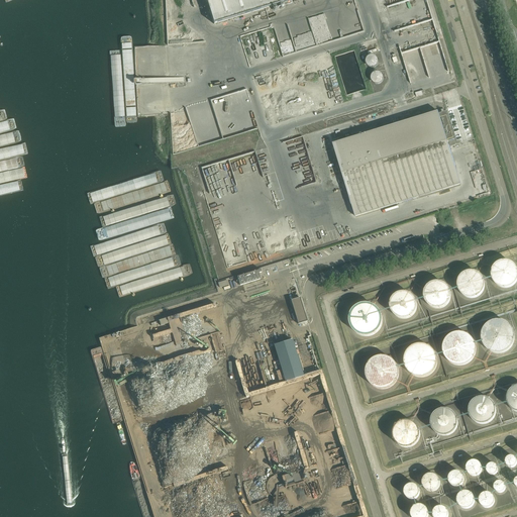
[(205,0),(213,24),(292,0),(205,0)]
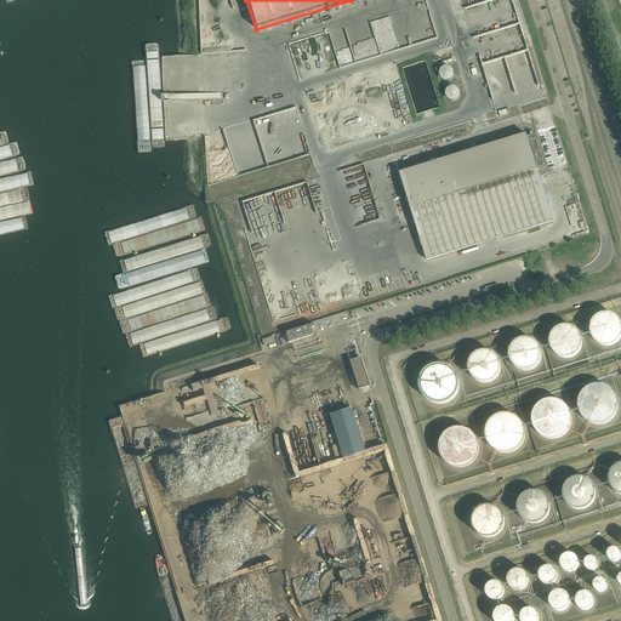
[(455,79),(455,77),(455,75),(454,74),(453,73),(451,73),(449,72),(446,73),(444,74),(443,75),(442,77),(442,79),(443,81),(443,83),(444,83),(445,85),(446,85),(448,85),(449,85),(451,85),(453,85),(454,84),(454,83),(455,81),(455,79)]
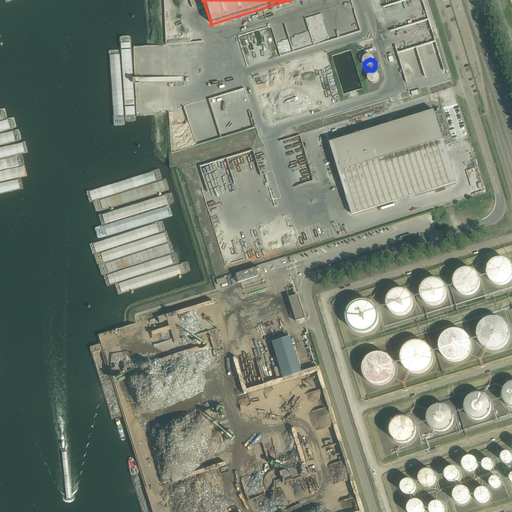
[(380,82),(380,81),(379,80),(379,79),(378,78),(377,77),(376,76),(375,76),(374,76),(372,77),(371,77),(370,78),(369,79),(369,81),(369,83),(370,84),(370,85),(372,86),(373,87),(374,87),(375,87),(376,86),(378,85),(379,84),(380,82)]
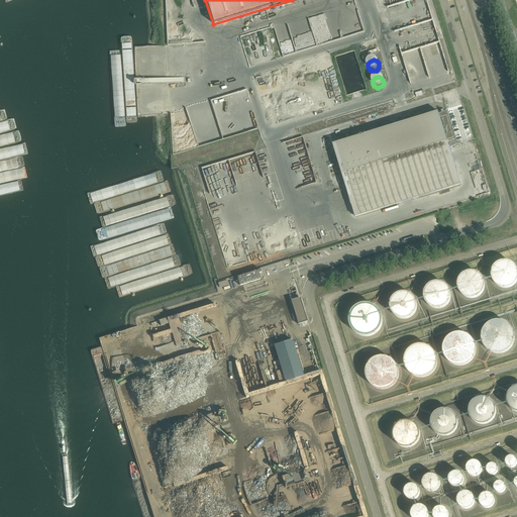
[(438,112),(333,144),(342,175),(355,217),(460,185),(438,112)]
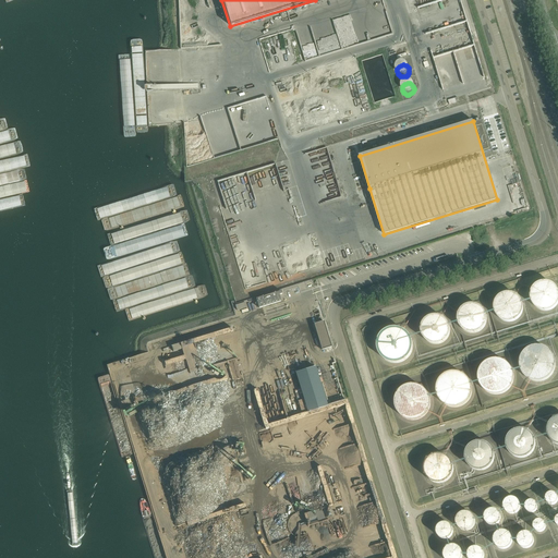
[(277,187),(283,185),(276,162),(237,176),(237,177),(233,177),(234,180),(239,179),(241,179),(242,182),(242,184),(239,184),(234,184),(234,194),(232,187),(232,191),(227,192),(226,186),(226,194),(229,205),(234,205),(255,198),(255,194),(276,187),(277,187)]
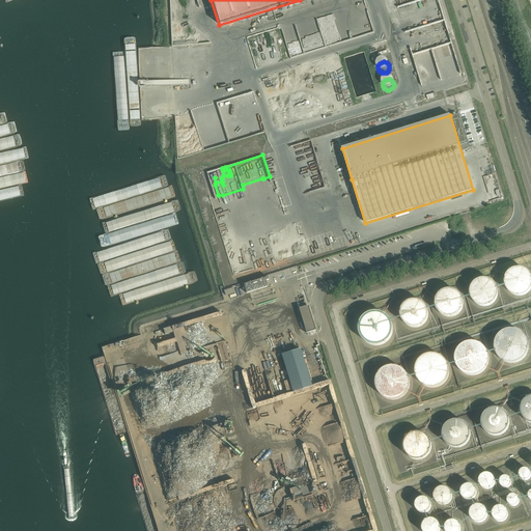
[(530,274),(530,273),(529,271),(527,270),(525,268),(523,268),(520,267),(518,267),(514,268),(512,269),(510,270),(508,271),(507,273),(506,276),(505,278),(505,280),(505,283),(506,285),(507,287),(508,289),(510,291),(512,292),(515,294),(518,294),(520,294),(523,294),(525,292),(527,291),(529,289),(530,287),(530,285),(530,274)]
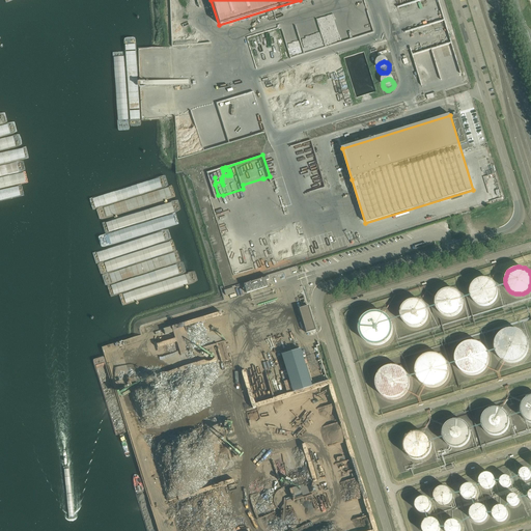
[(268,287),(267,281),(269,280),(268,277),(244,285),(247,294),(268,287)]
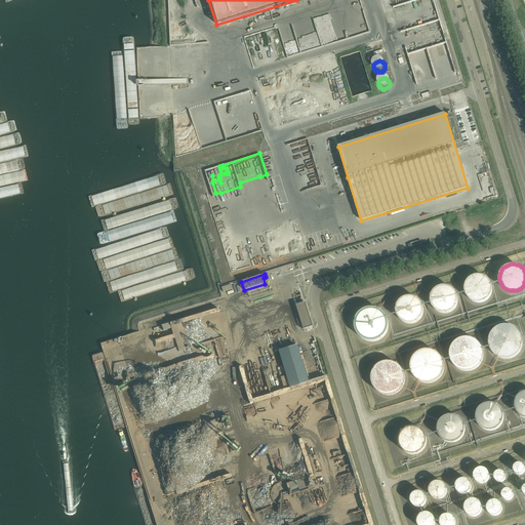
[(494,290),(494,287),(494,285),(493,282),(492,280),(490,278),(488,276),(486,275),(484,274),(481,274),(479,274),(476,275),(474,276),(472,277),(470,279),(468,281),(467,284),(467,286),(467,289),(467,291),(468,294),(470,296),(472,298),(474,299),(476,300),(479,301),(481,301),(484,301),(486,300),(489,299),(490,297),(492,295),(493,292),(494,290)]
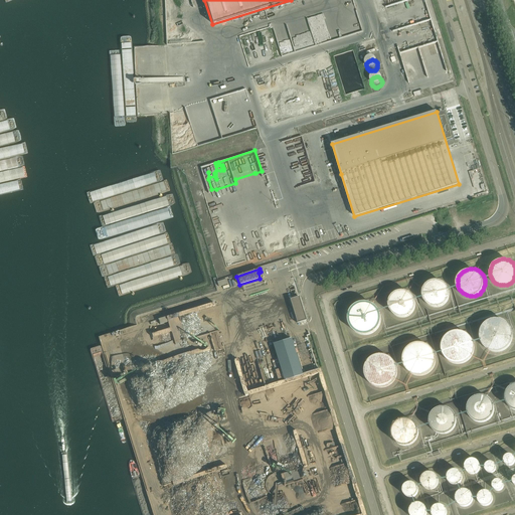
[(450,295),(451,293),(450,290),(450,288),(448,286),(447,284),(445,282),(443,281),(440,280),(438,279),(435,279),(433,280),(431,281),(427,282),(426,284),(424,286),(423,288),(422,291),(422,293),(422,296),(423,298),(424,300),(426,302),(428,304),(431,305),(433,306),(436,307),(438,307),(441,306),(443,305),(445,304),(447,302),(449,300),(450,298),(450,295)]
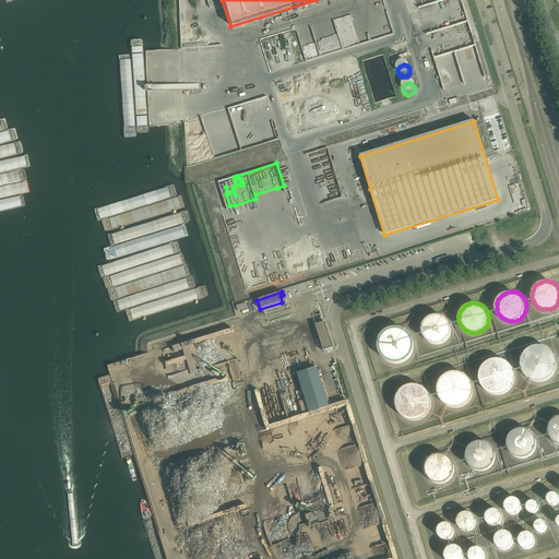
[(299,305),(273,312),(276,322),(299,314),(297,308),(300,308),(299,305)]
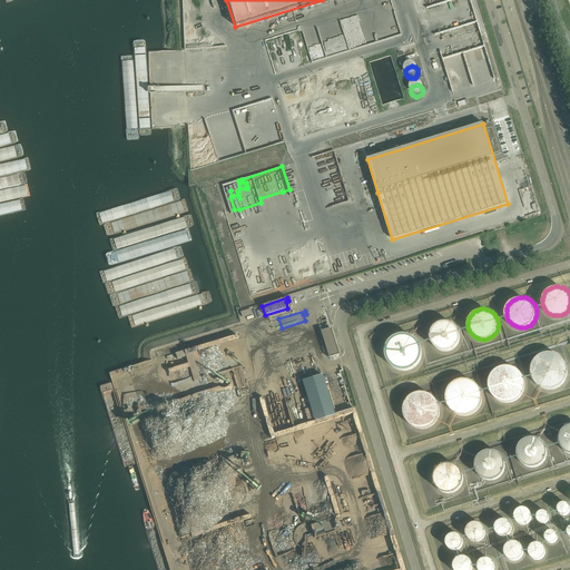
[(461,337),(461,335),(461,332),(460,330),(459,327),(457,325),(454,323),(452,322),(449,321),(446,320),(443,320),(441,321),(438,322),(435,323),(433,325),(432,327),(431,331),(430,333),(430,336),(430,338),(431,342),(432,344),(434,346),(436,347),(439,350),(442,351),(444,351),(448,351),(450,350),(453,349),(455,347),(458,345),(459,343),(460,341),(461,337)]
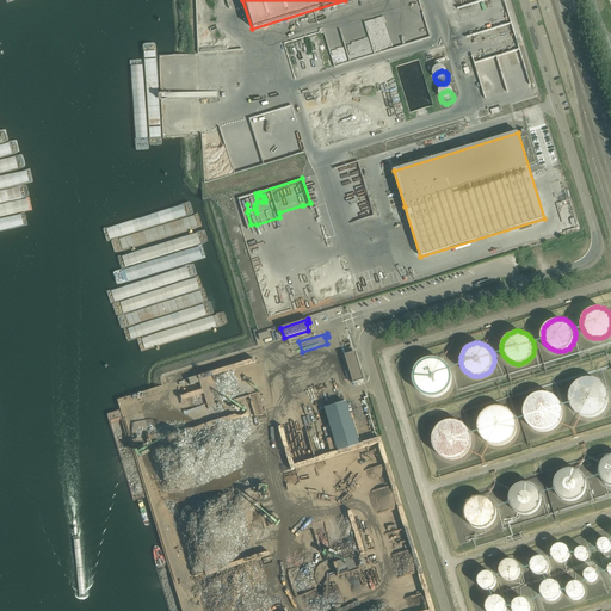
[(355,352),(344,356),(352,383),(363,381),(355,352)]
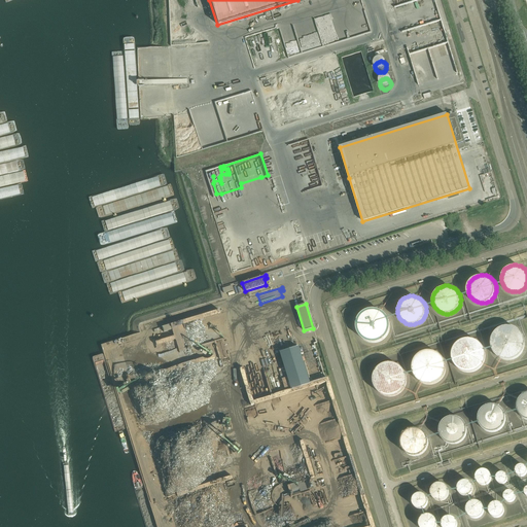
[(390,327),(390,324),(390,321),(389,319),(388,316),(386,314),(384,312),(382,310),(379,309),(376,309),(374,308),(371,309),(367,309),(365,310),(362,312),(360,314),(359,316),(358,318),(357,321),(356,324),(356,327),(357,329),(358,332),(360,335),(361,337),(363,339),(366,340),(369,341),(372,342),(375,342),(378,341),(380,340),(383,339),(385,337),(387,335),(388,332),(389,329),(390,327)]
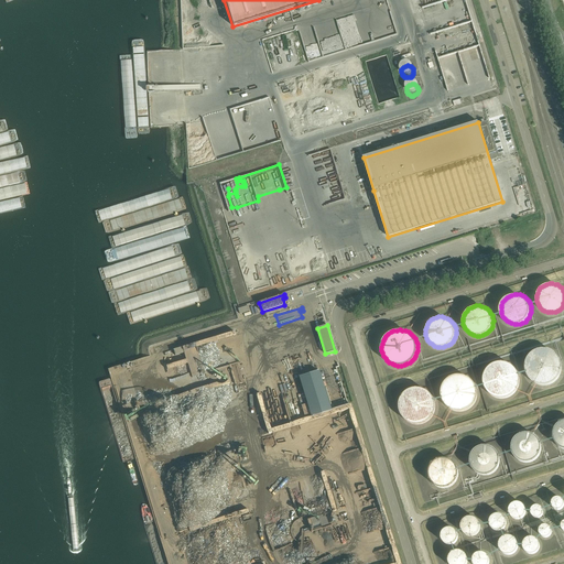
[(195,360),(191,345),(182,348),(186,362),(195,360)]
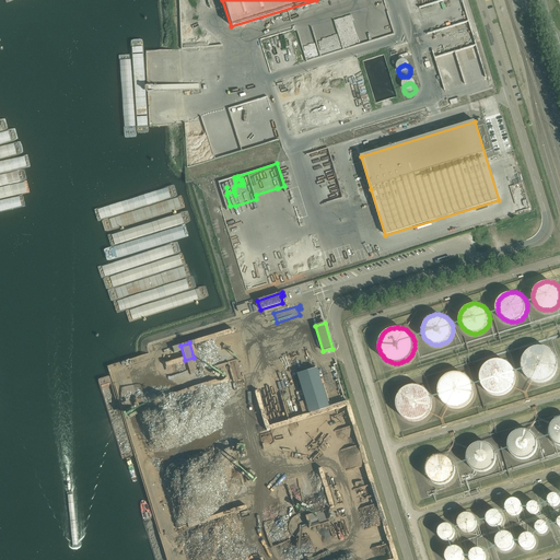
[(558,366),(558,363),(558,360),(557,358),(555,354),(553,352),(550,350),(548,348),(545,347),(541,346),(538,346),(535,347),(532,348),(529,350),(527,352),(525,354),(523,358),(523,361),(522,364),(523,368),(524,371),(525,373),(527,376),(529,378),(533,380),(535,381),(538,382),(541,382),(545,381),(548,380),(551,377),(553,375),(556,373),(557,370),(558,366)]
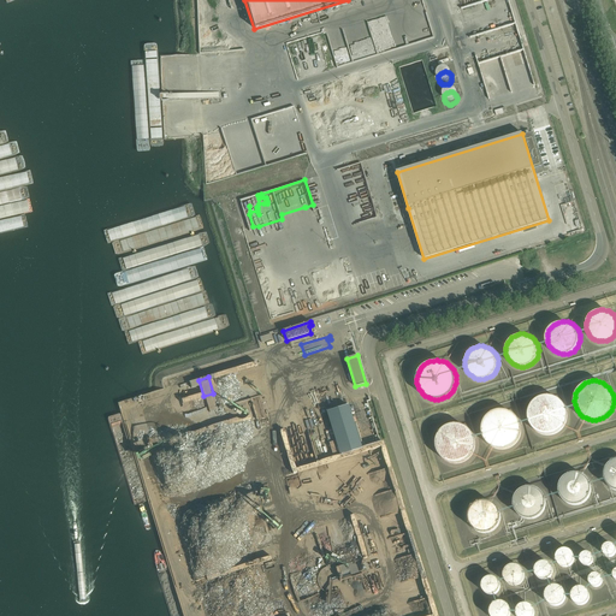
[(333,409),(349,403),(341,383),(326,389),(333,409)]
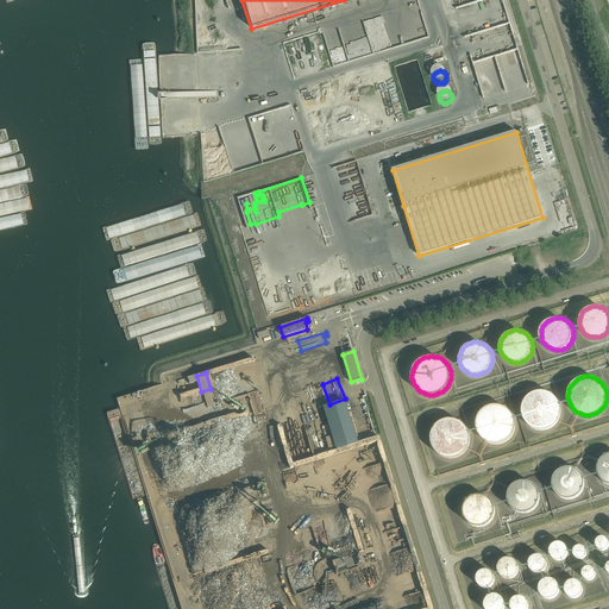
[(560,413),(560,409),(560,406),(559,403),(558,400),(556,397),(553,395),(551,393),(547,391),(545,390),(541,390),(538,390),(534,391),(532,393),(528,395),(526,397),(525,400),(523,403),(522,406),(522,409),(522,413),(523,416),(525,419),(526,422),(528,425),(532,426),(534,427),(538,428),(541,428),(545,428),(548,427),(551,426),(553,425),(556,422),(558,419),(559,416),(560,413)]
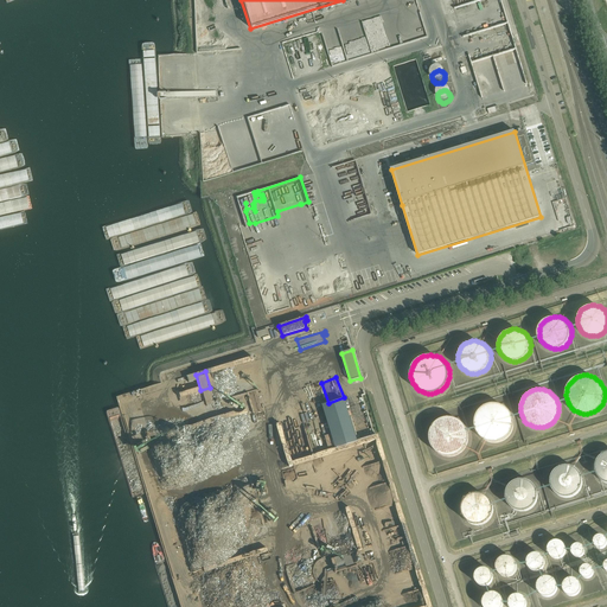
[(515,422),(513,419),(512,415),(511,411),(509,408),(506,406),(503,404),(500,403),(498,403),(496,402),(491,403),(487,404),(484,406),(481,408),(479,411),(478,414),(477,417),(475,420),(475,421),(475,426),(477,429),(479,432),(480,435),(484,438),(487,440),(491,441),(494,441),(498,441),(502,440),(505,439),(506,438),(509,435),(511,433),(512,429),(513,426),(515,422)]
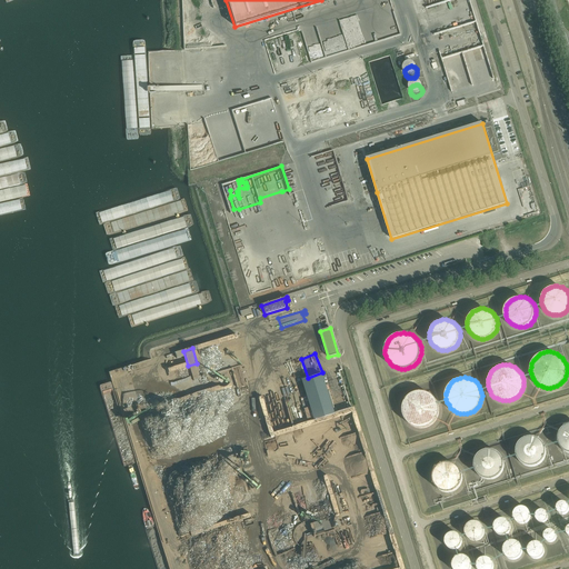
[(439,411),(440,409),(439,406),(439,402),(437,400),(436,397),(433,395),(430,393),(428,391),(425,391),(421,390),(418,391),(416,391),(412,393),(410,395),(408,397),(406,400),(405,402),(403,406),(403,409),(403,411),(405,415),(406,418),(408,420),(410,422),(412,425),(416,426),(418,427),(421,427),(425,427),(428,426),(430,425),(433,422),(436,420),(437,418),(439,415),(439,411)]
